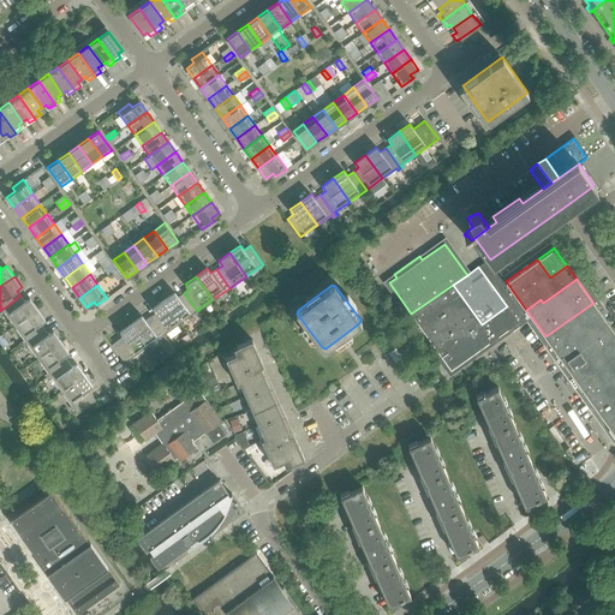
[(453,285),(411,314),(417,322),(413,324),(436,356),(440,353),(470,332),(481,348),(490,341),(490,342),(493,340),(482,324),(453,285)]
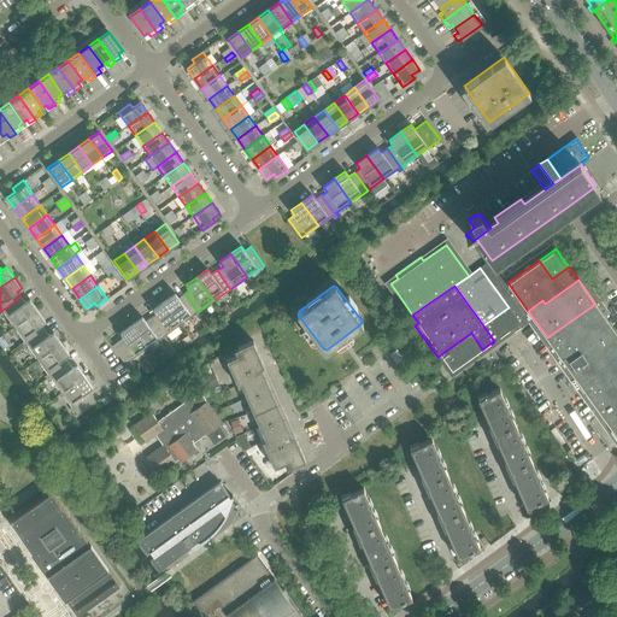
[(198,312),(184,294),(178,298),(175,293),(164,300),(181,324),(198,312)]
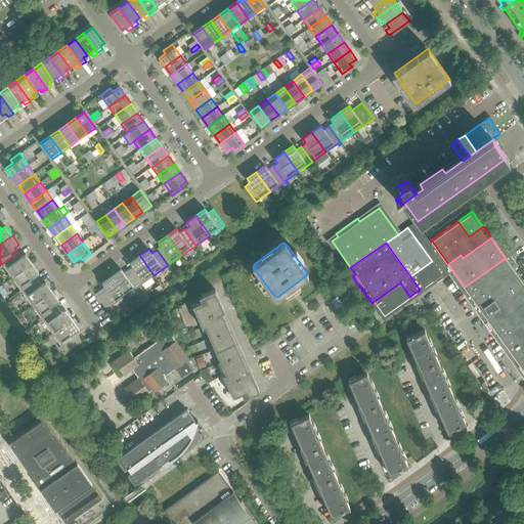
[(12,277),(32,263),(26,254),(22,257),(17,252),(0,265),(2,267),(3,266),(12,277)]
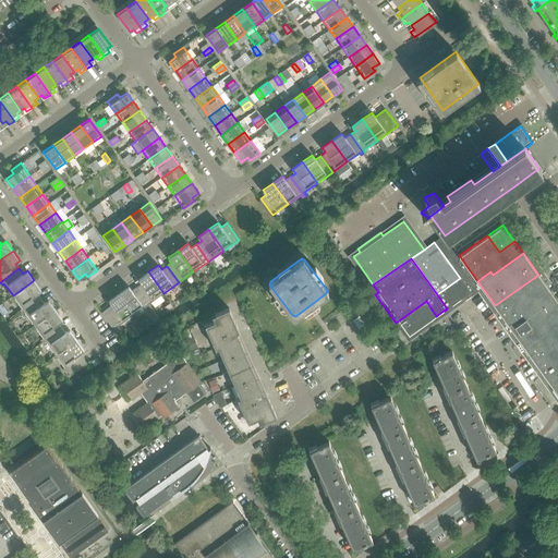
[(164,293),(148,271),(138,279),(142,283),(136,287),(148,304),(164,293)]
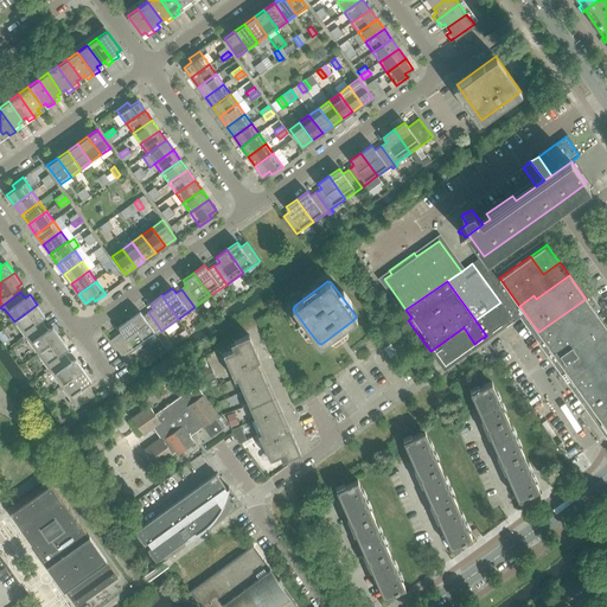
[(606,343),(606,327),(586,299),(538,332),(567,372),(606,343)]
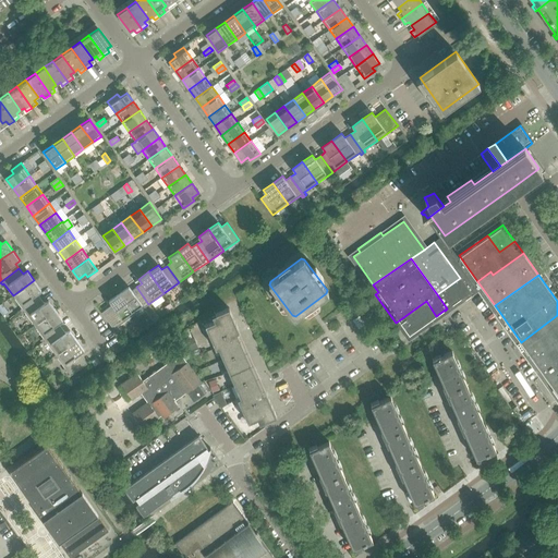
[(466,294),(470,292),(460,278),(437,294),(447,308),(468,294),(466,294)]
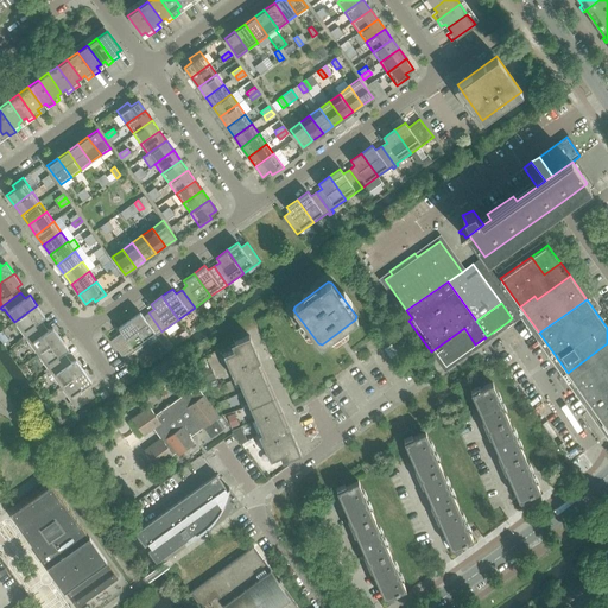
[(44,325),(40,320),(45,316),(37,305),(14,322),(24,336),(23,337),(24,340),(44,325)]
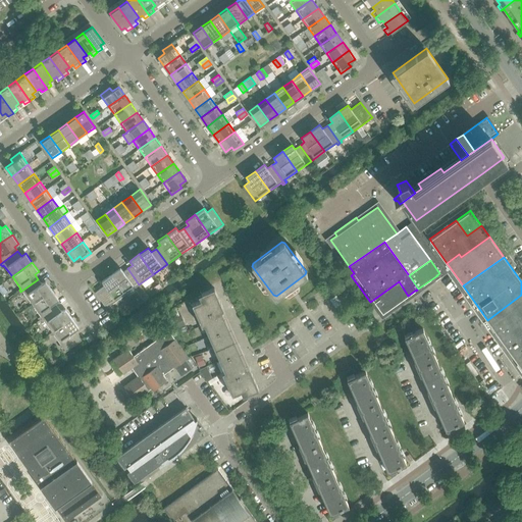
[(139,284),(127,268),(123,272),(120,267),(111,274),(125,295),(139,284)]
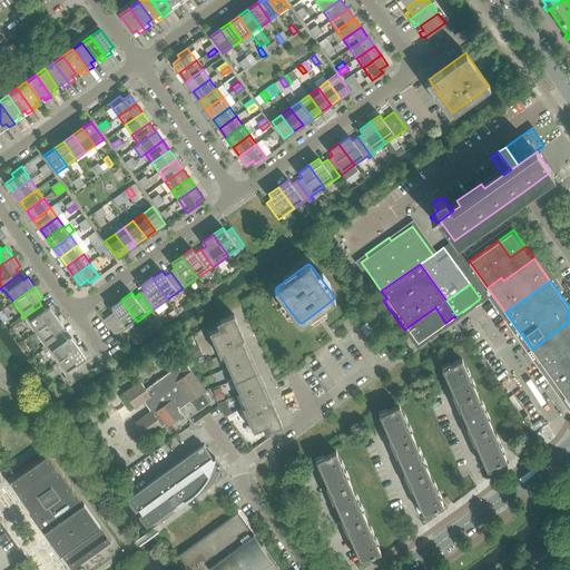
[(137,322),(121,300),(111,307),(115,312),(104,320),(116,336),(137,322)]
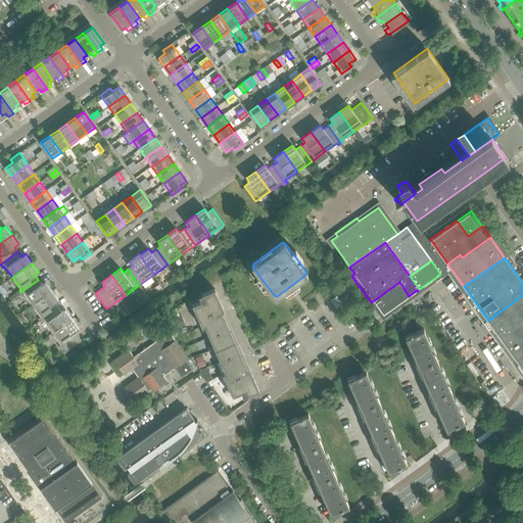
[(32,304),(52,291),(52,290),(45,281),(41,284),(38,280),(20,292),(21,294),(24,293),(32,304)]
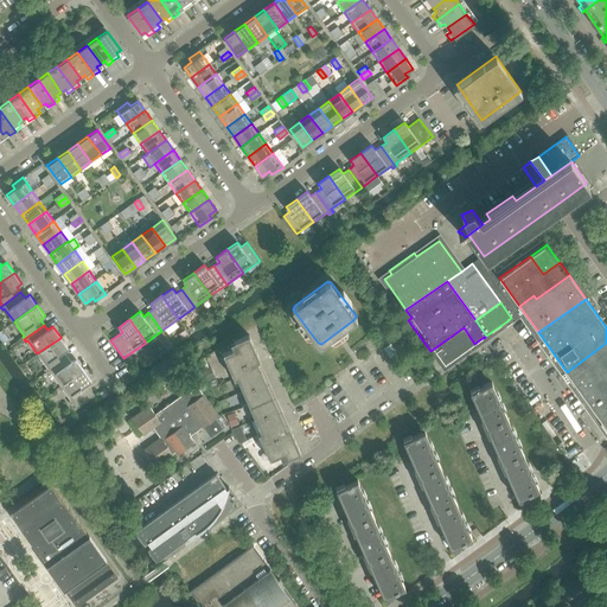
[(445,364),(474,344),(464,327),(434,349),(445,364)]
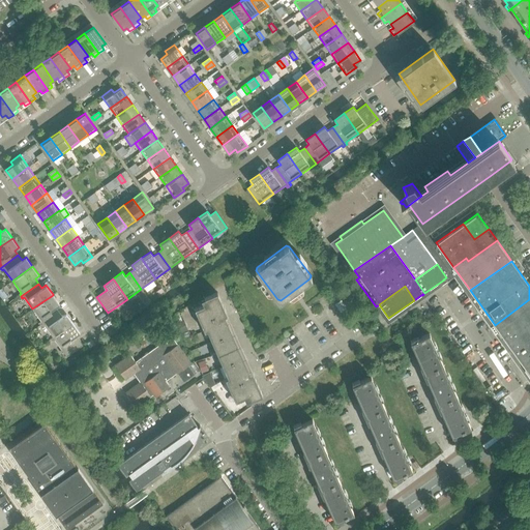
[(207,303),(195,308),(205,331),(207,330),(212,342),(217,353),(223,365),(228,377),(226,378),(235,401),(247,395),(249,401),(263,394),(256,379),(253,373),(251,374),(247,369),(245,362),(242,356),(240,351),(237,345),(234,339),(233,334),(232,332),(230,327),(227,321),(225,316),(227,315),(225,308),(217,292),(204,298),(207,303)]
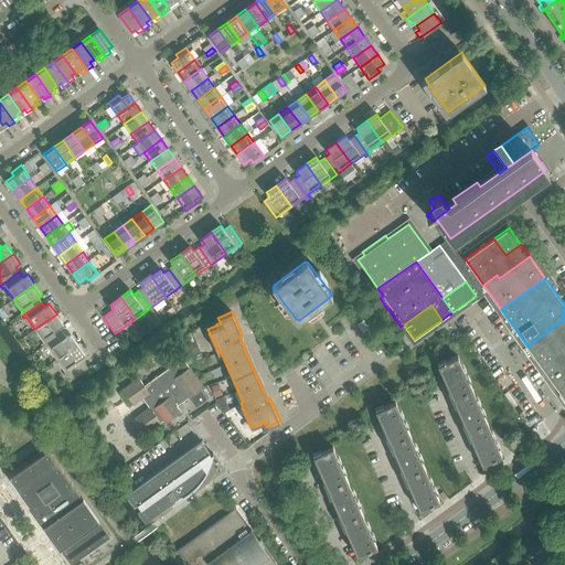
[(59,327),(63,323),(56,313),(56,315),(34,329),(44,342),(42,344),(43,345),(62,332),(59,327)]
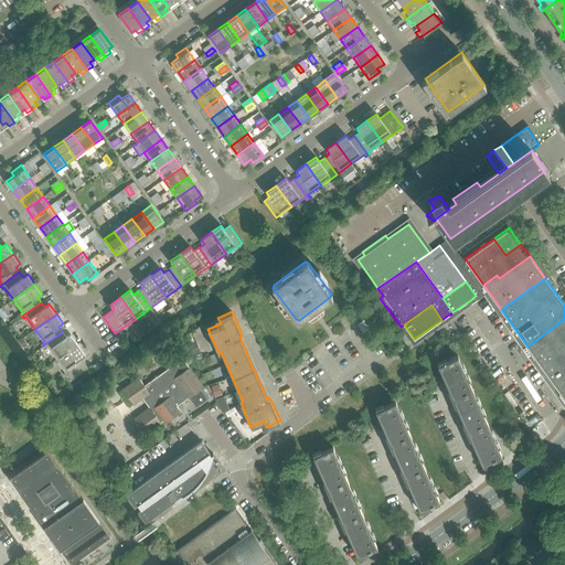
[(537,361),(564,341),(564,319),(528,347),(537,361)]
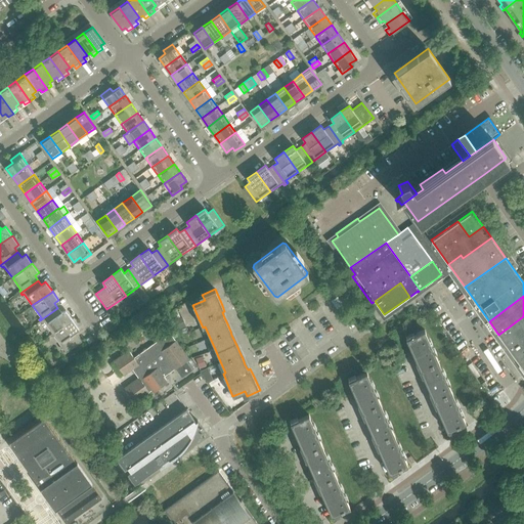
[(52,334),(72,319),(66,310),(61,313),(57,308),(40,320),(42,322),(43,321),(52,334)]
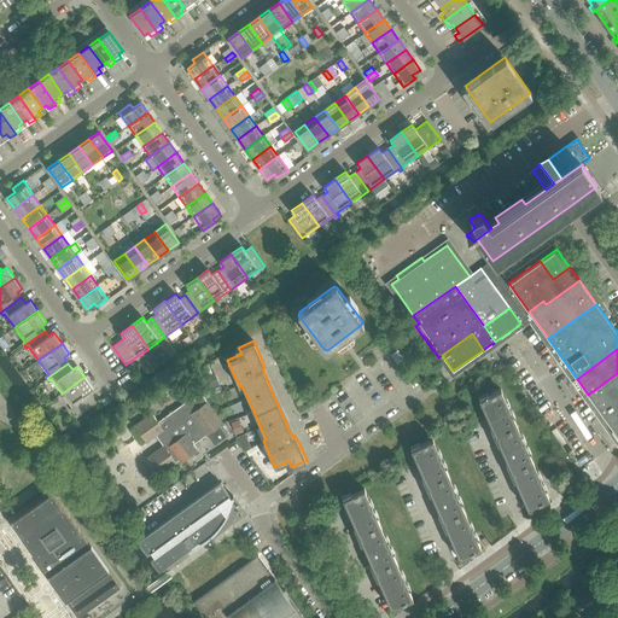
[(617,373),(588,395),(610,426),(617,419),(617,373)]
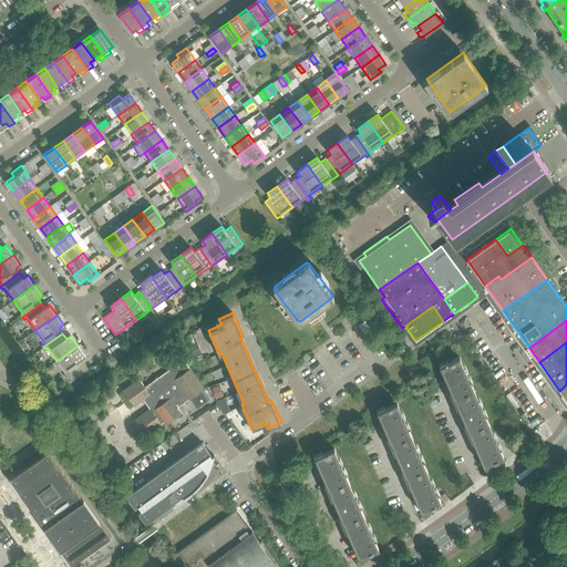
[(88,369),(81,359),(85,356),(78,346),(57,361),(65,374),(64,375),(65,378),(68,377),(72,382),(89,369),(88,369)]
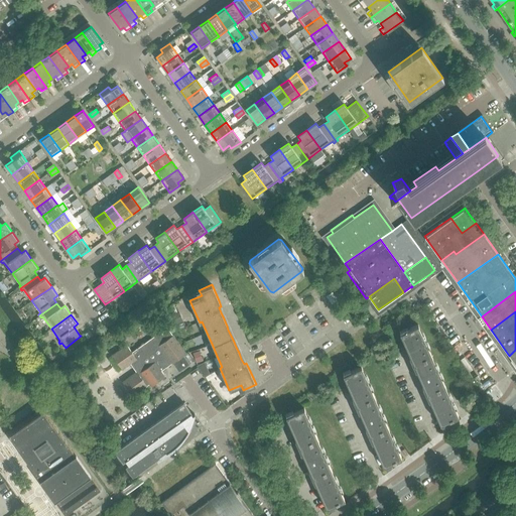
[(443,385),(430,356),(431,356),(417,325),(400,333),(407,351),(410,356),(408,357),(415,371),(416,371),(423,386),(422,387),(428,401),(429,401),(431,406),(432,406),(439,424),(458,416),(444,385),(443,385)]
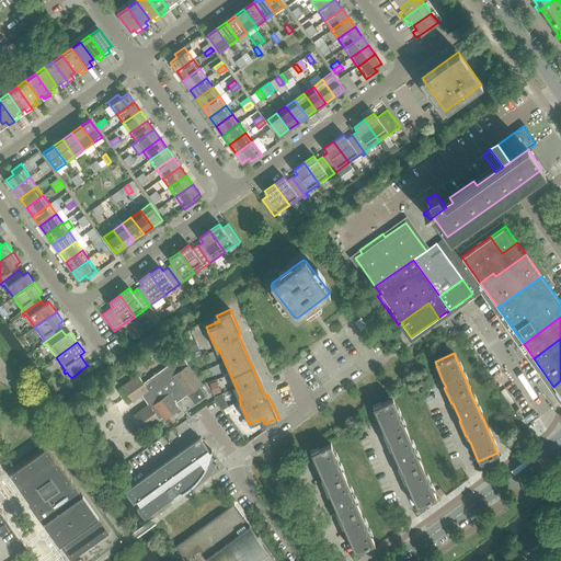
[(175,403),(202,385),(182,356),(144,382),(138,375),(122,386),(133,401),(141,396),(148,404),(133,415),(144,431),(162,418),(164,420),(180,409),(175,403)]
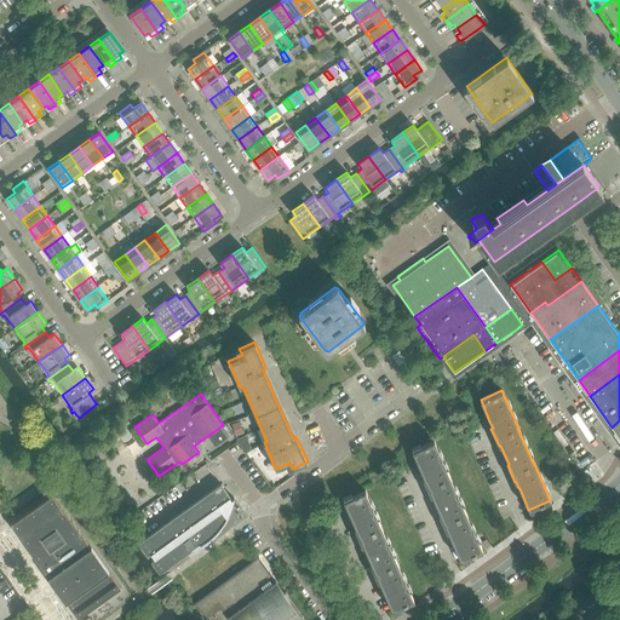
[(241,430),(237,423),(230,425),(234,434),(241,430)]
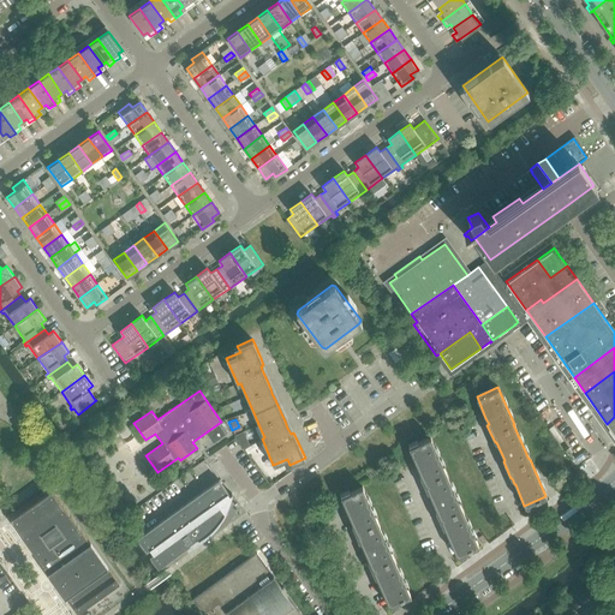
[(461,509),(446,473),(430,436),(408,446),(418,467),(421,475),(419,475),(427,491),(428,491),(436,511),(435,511),(442,527),(445,527),(447,533),(457,555),(478,545),(461,508),(461,509)]
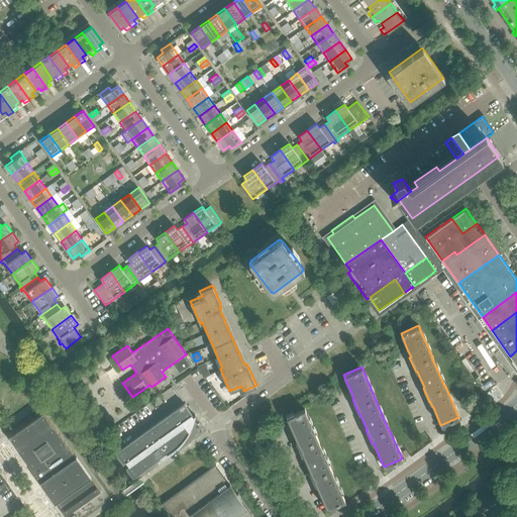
[(91,393),(86,386),(83,388),(87,395),(91,393)]
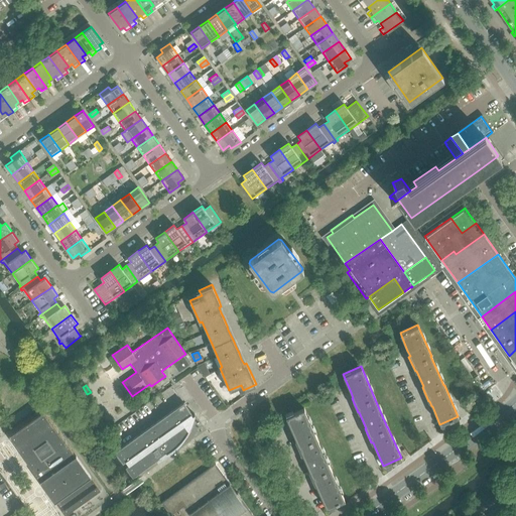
[(180,441),(183,437),(186,434),(188,430),(190,426),(192,422),(194,418),(195,414),(192,415),(190,413),(191,413),(183,402),(115,452),(123,463),(126,461),(128,464),(125,466),(132,476),(159,458),(158,457),(158,456),(164,450),(166,453),(171,449),(174,447),(178,444),(180,441)]
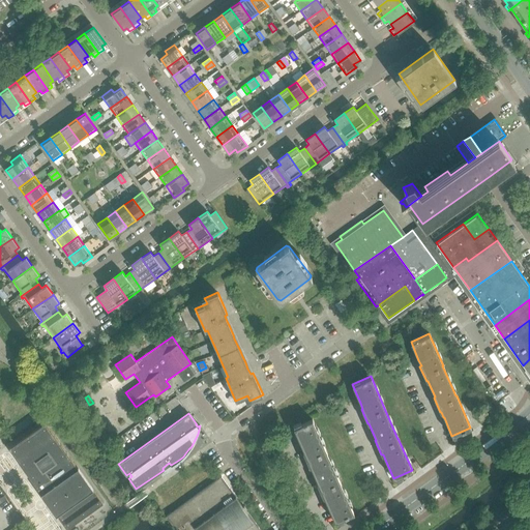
[(339,481),(325,451),(326,450),(312,419),(293,428),(301,446),(304,451),(302,451),(310,467),(311,466),(318,482),(317,482),(323,498),(324,497),(326,503),(327,502),(334,521),(353,512),(340,481),(339,481)]
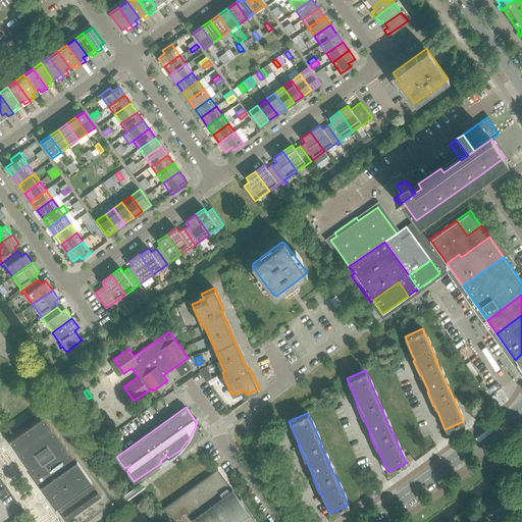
[(101,496),(47,418),(44,415),(8,440),(21,459),(22,459),(31,469),(30,470),(47,494),(48,493),(55,505),(55,506),(65,521),(101,496)]
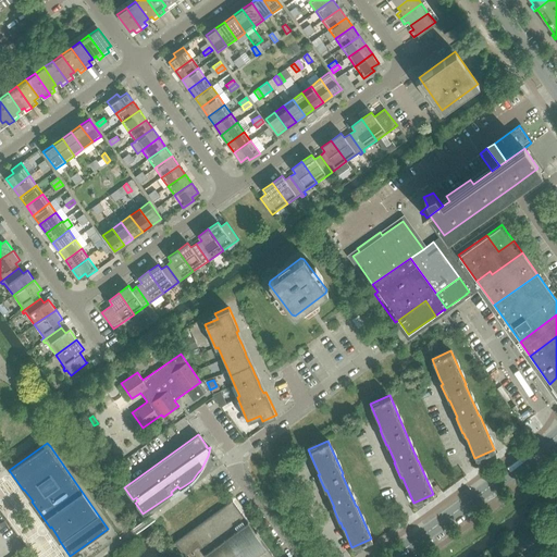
[(273,556),(232,500),(174,542),(185,556),(273,556)]
